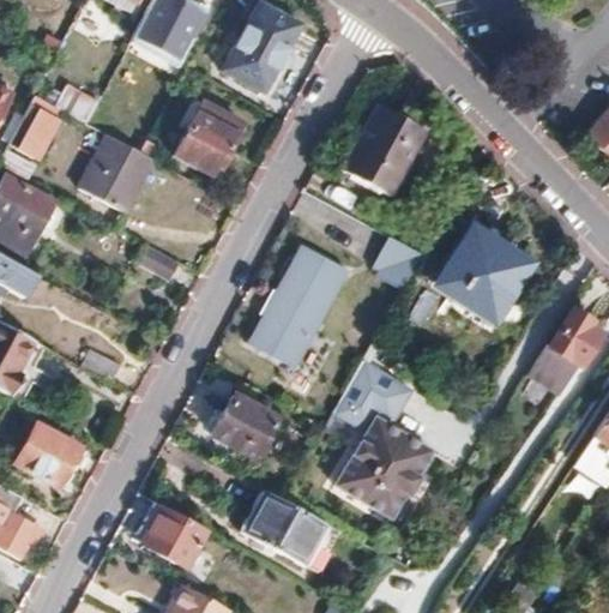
[(180,30),(196,0),(152,0),(146,12),(180,30)]
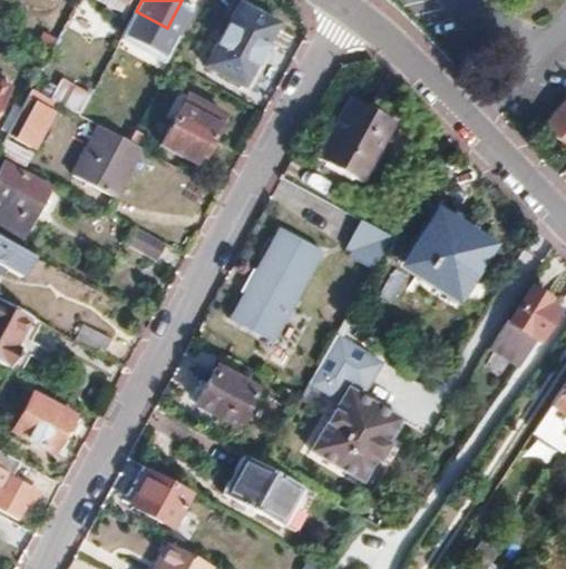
[(282,23),(243,3),(208,66),(247,87),(282,23)]
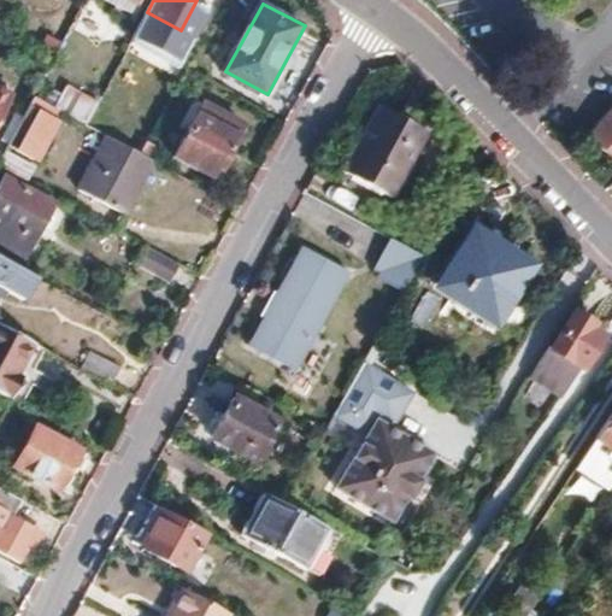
[(69,112),(71,109),(80,89),(47,72),(35,94),(54,105),(69,112)]
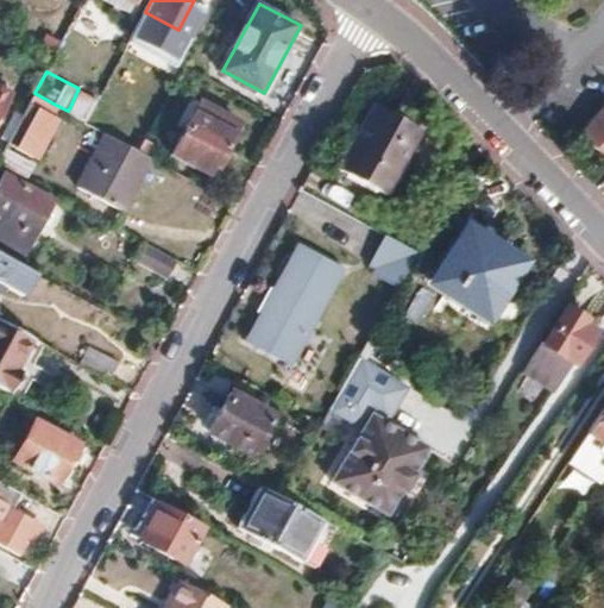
[(0,118),(14,93),(0,85),(0,118)]
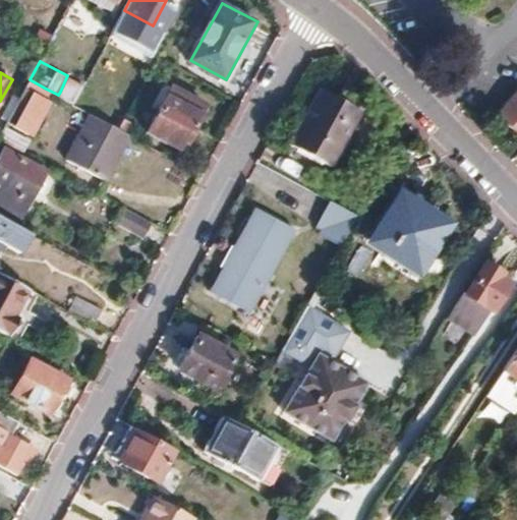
[(67,75),(60,92),(76,101),(85,84),(67,75)]
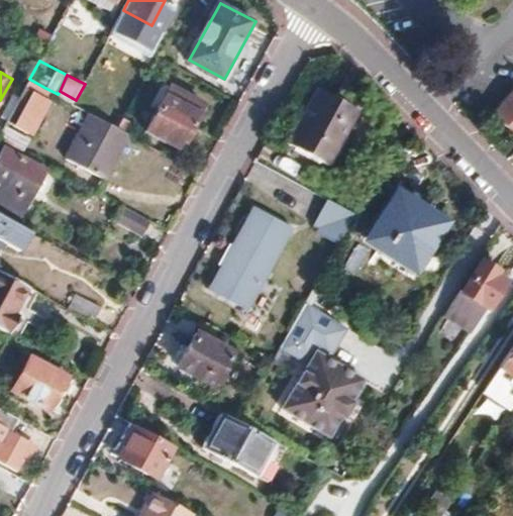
[(52,100),(41,95),(45,88),(29,79),(0,135),(0,137),(23,150),(52,100)]
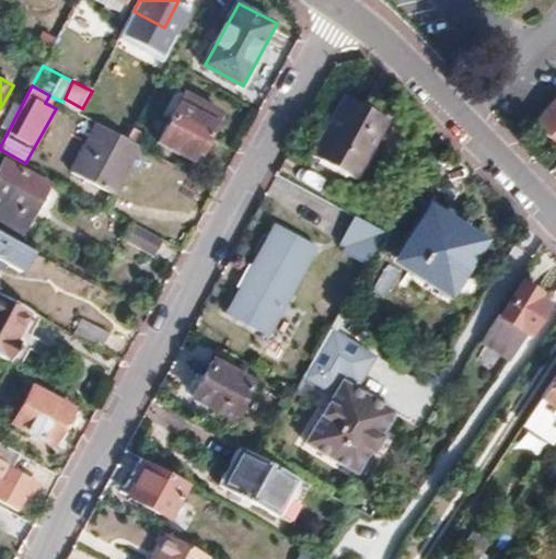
[(172,114),(182,118),(194,97),(176,88),(164,108),(172,114)]
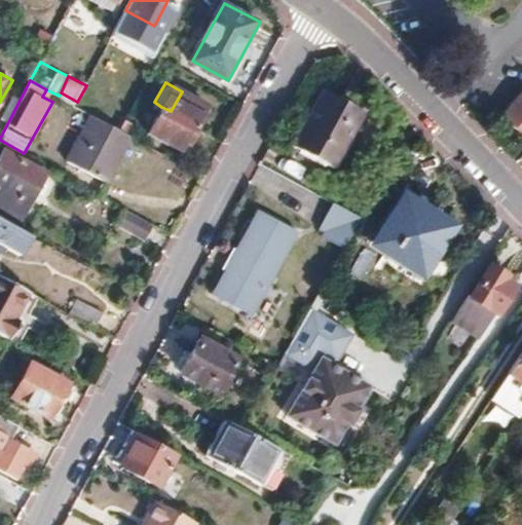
[(126,119),(131,109),(86,85),(77,102),(75,105),(78,106),(120,129),(126,119)]
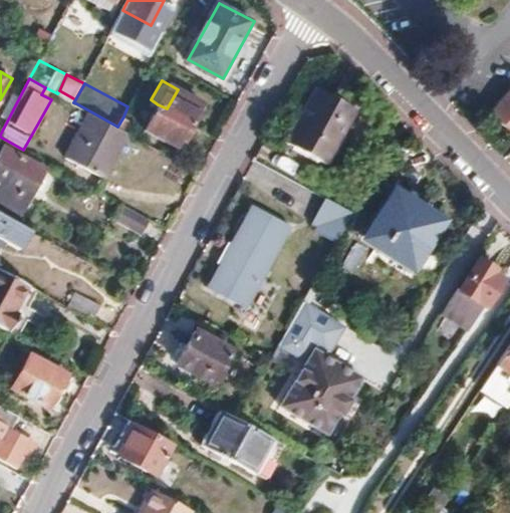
[(358,108),(316,84),(286,141),(328,164),(358,108)]
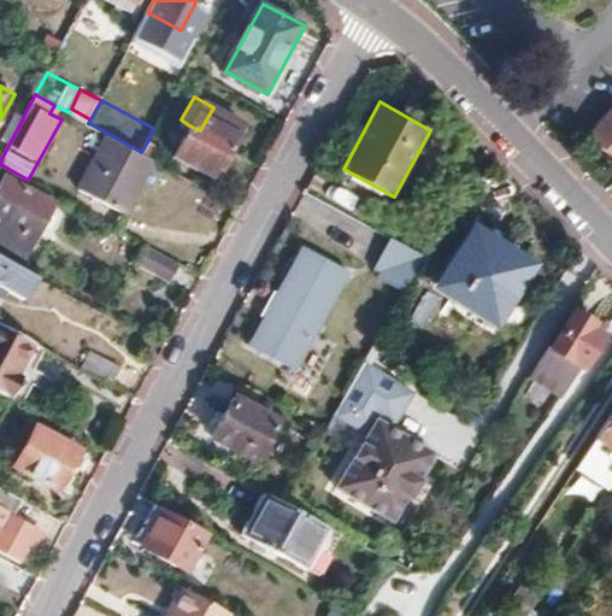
[(611,106),(589,133),(611,152),(611,106)]
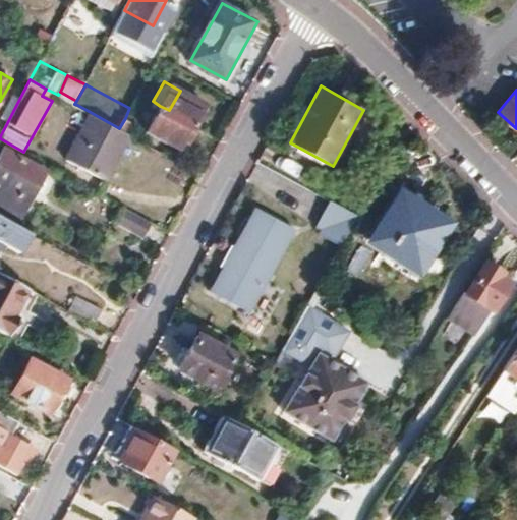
[(180,91),(169,110),(160,106),(146,132),(177,150),(183,137),(187,140),(196,124),(207,106),(180,91)]
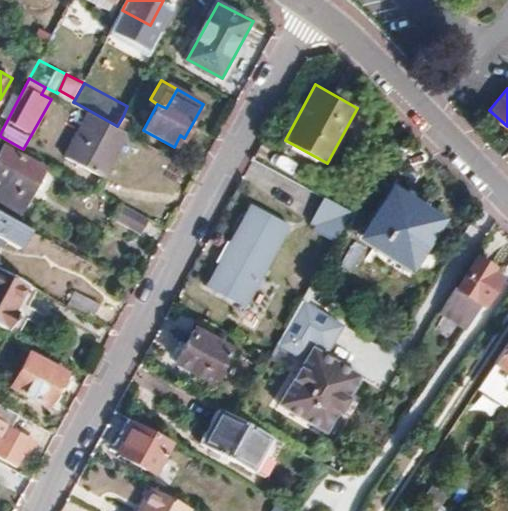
[(117,126),(76,103),(69,117),(84,125),(66,156),(105,177),(130,133),(127,131),(117,126)]
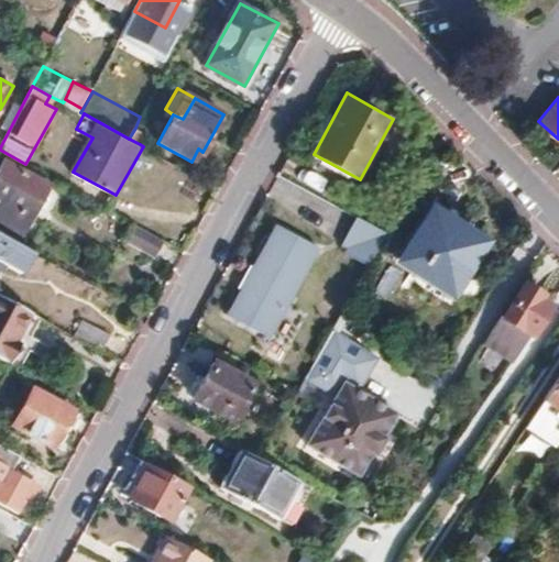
[(217,136),(228,117),(223,114),(212,134),(217,136)]
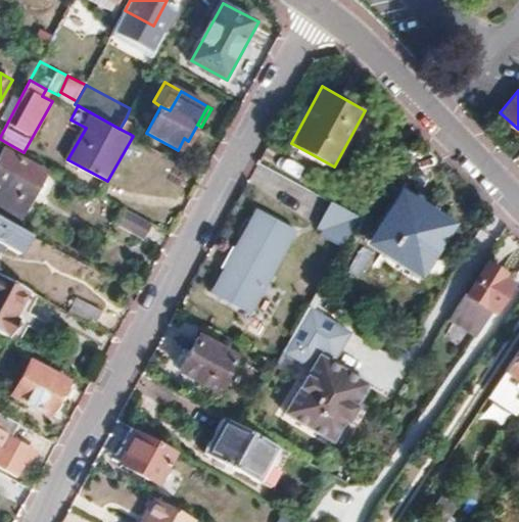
[(130,134),(136,124),(126,119),(120,129),(130,134)]
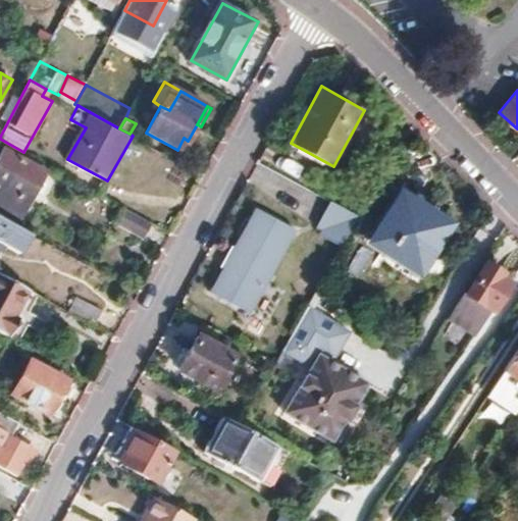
[(6,150),(0,161),(0,200),(27,214),(50,172),(6,150)]
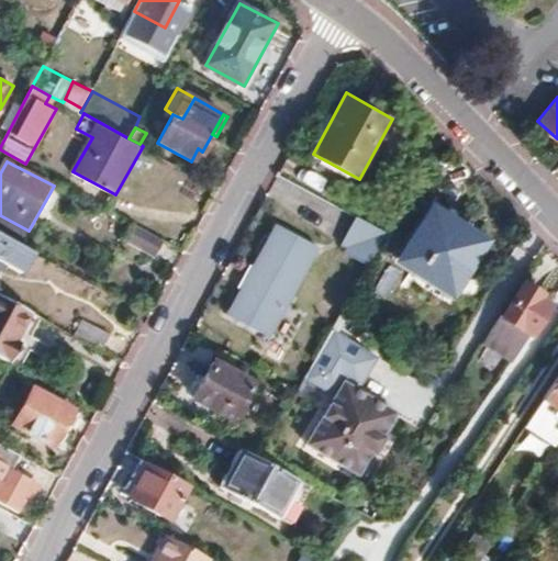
[(424,264),(459,287),(486,246),(428,208),(397,257),(420,270),(424,264)]
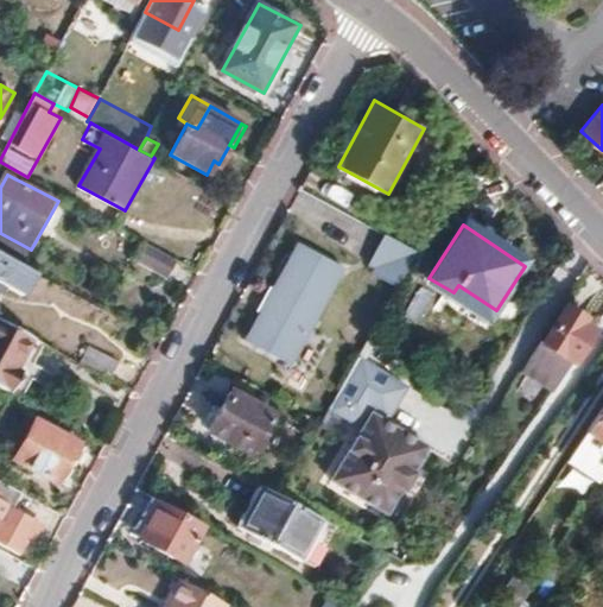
[(402,284),(412,266),(420,253),(389,236),(378,257),(386,261),(379,271),(402,284)]
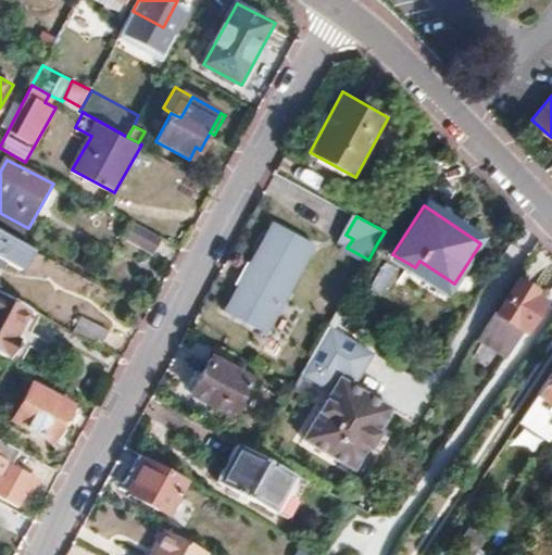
[(313,244),(274,224),(228,311),(266,331),(313,244)]
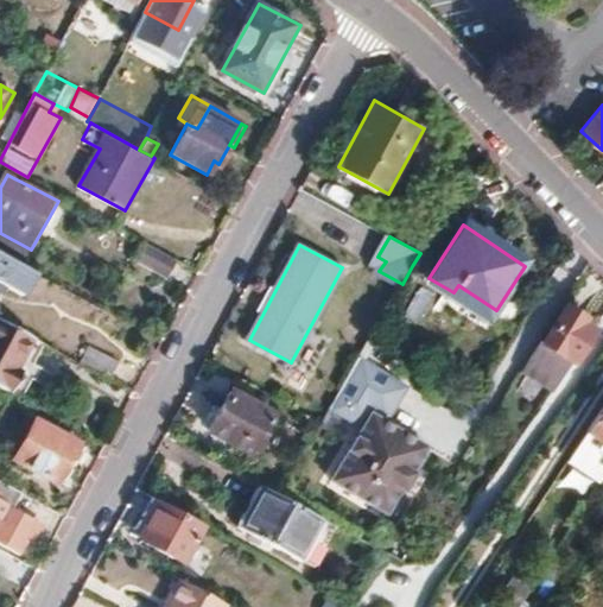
[(202,271),(170,254),(160,272),(191,289),(202,271)]
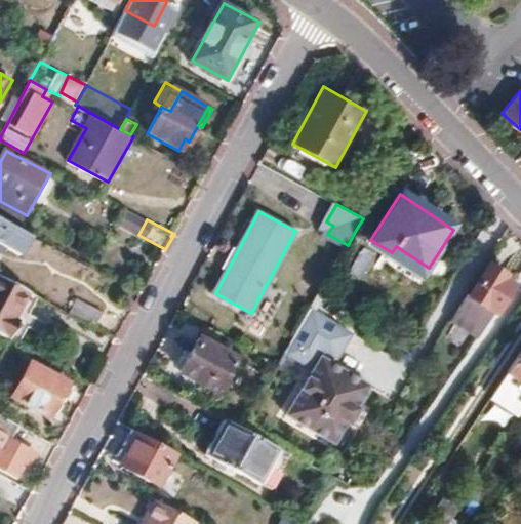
[(367,246),(354,269),(365,276),(378,252),(367,246)]
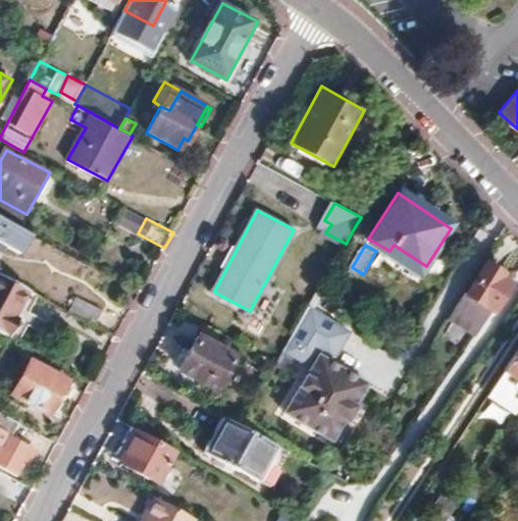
[(491,312),(512,283),(499,274),(501,271),(488,262),(467,296),(464,294),(449,317),(473,333),(488,310),(491,312)]
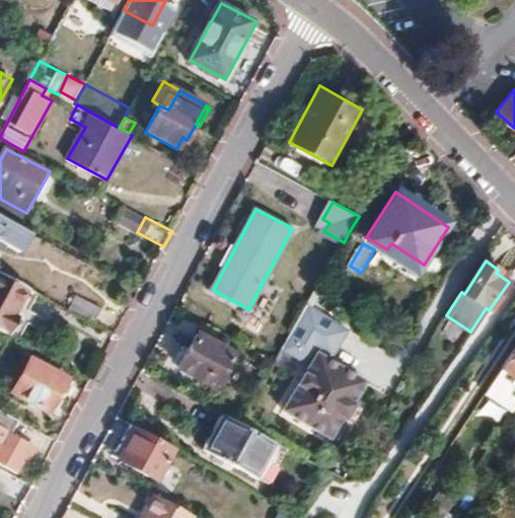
[(20,318),(16,315),(31,288),(0,270),(0,328),(11,336),(20,318)]
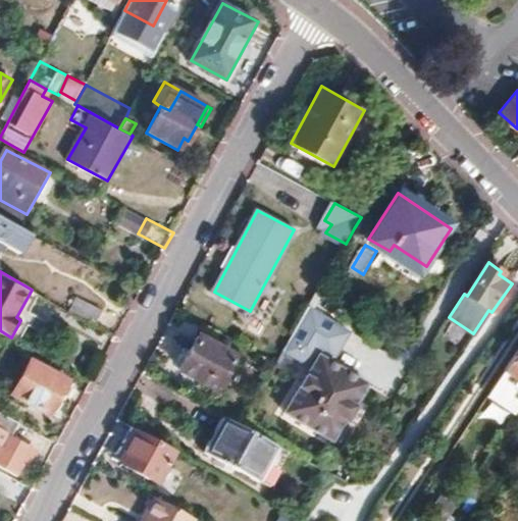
[(74,312),(98,325),(105,313),(82,300),(74,312)]
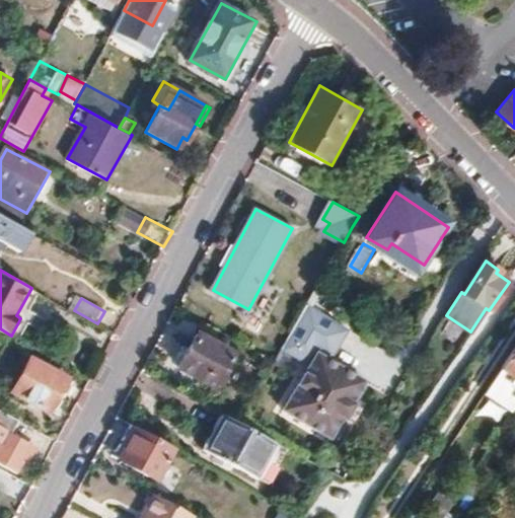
[(309,302),(284,346),(310,362),(283,407),(330,436),(343,416),(346,417),(356,401),(353,399),(366,379),(332,358),(350,327),(309,302)]
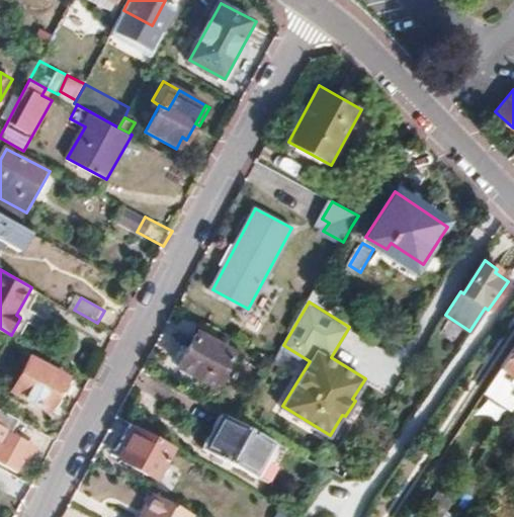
[(233,351),(196,333),(178,365),(216,384),(233,351)]
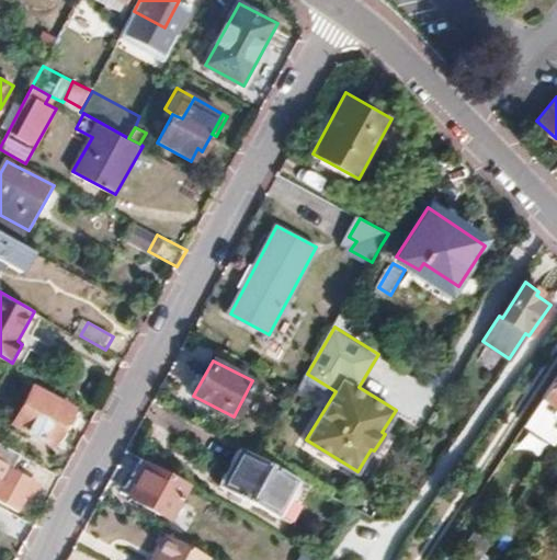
[(556,375),(542,398),(556,407),(556,375)]
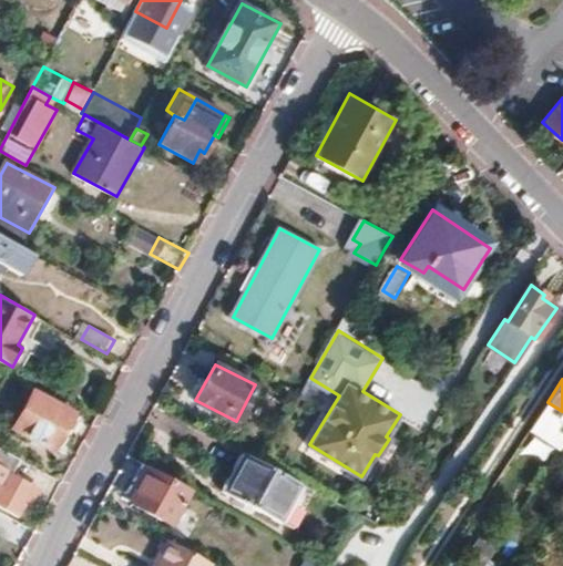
[(55,450),(74,413),(33,390),(14,428),(55,450)]
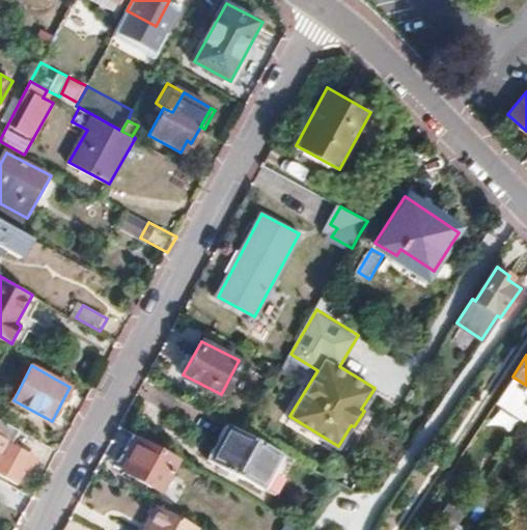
[(33,455),(11,444),(19,430),(0,419),(0,451),(3,453),(0,458),(0,472),(19,482),(33,455)]
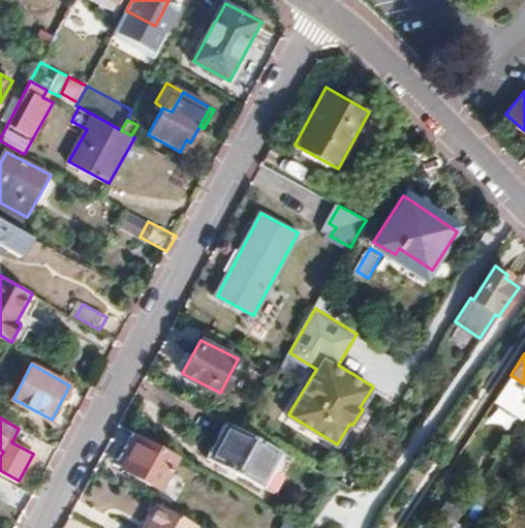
[(205,454),(257,484),(277,447),(244,430),(224,418),(205,454)]
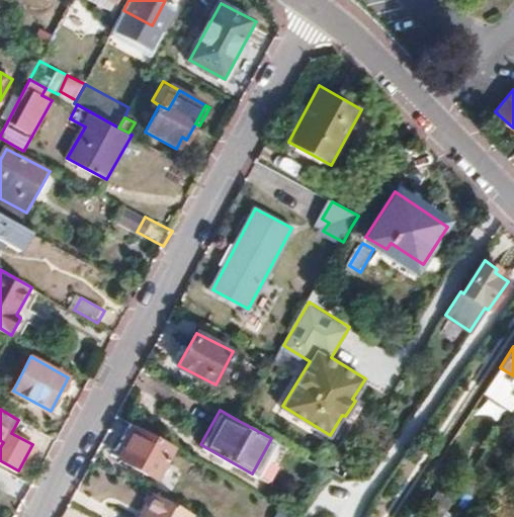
[(119,457),(158,479),(175,446),(137,425),(119,457)]
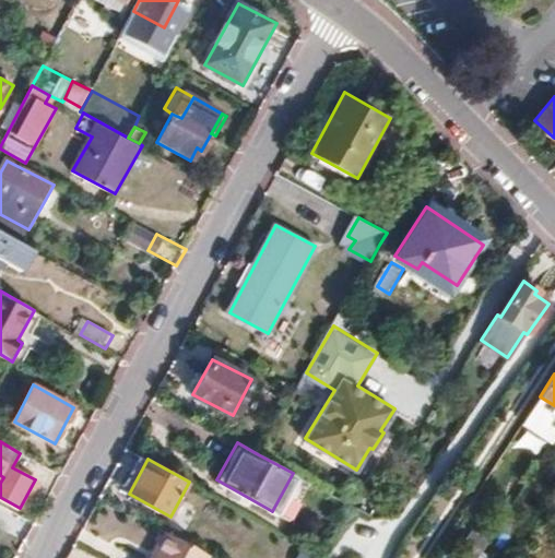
[(0,505),(0,522),(9,529),(16,514),(0,505)]
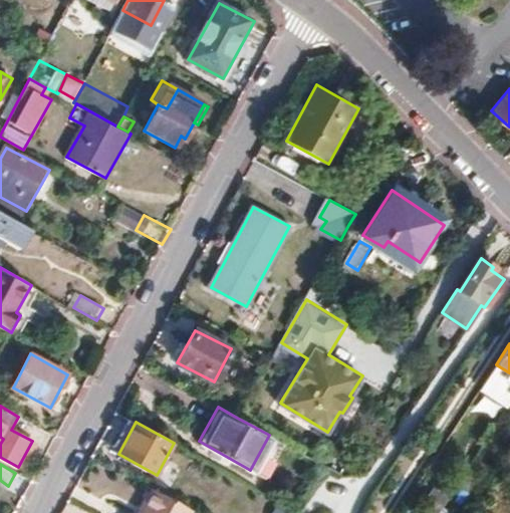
[(145,512),(193,512),(195,511),(157,490),(145,512)]
